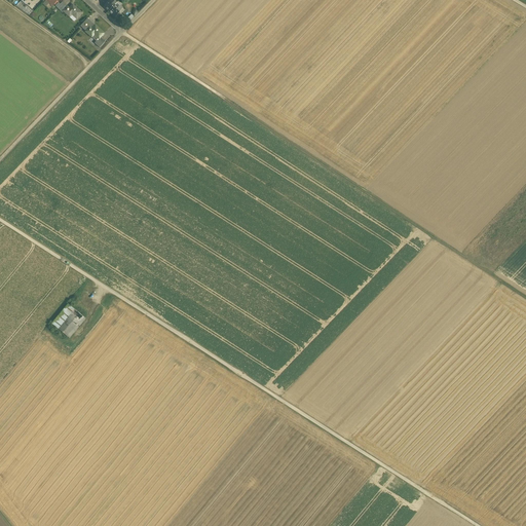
[(33,11),(22,1),(16,6),(29,15),(33,11)]
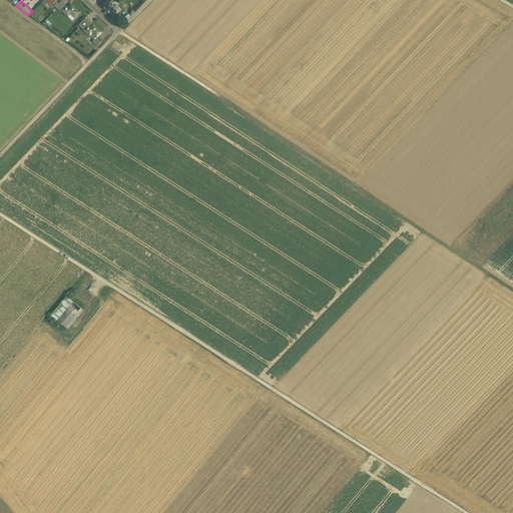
[(109,4),(106,1),(103,4),(100,7),(106,12),(111,6),(109,4)]
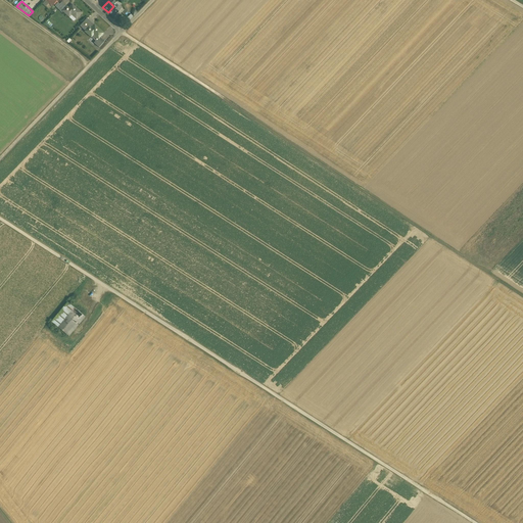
[(66,7),(61,3),(56,8),(62,13),(63,12),(62,11),(66,7)]
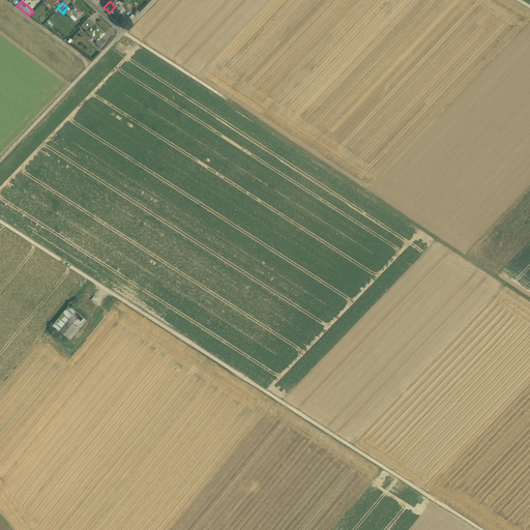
[(82,13),(74,5),(69,9),(67,7),(63,11),(64,12),(69,18),(72,16),(77,20),(82,13)]
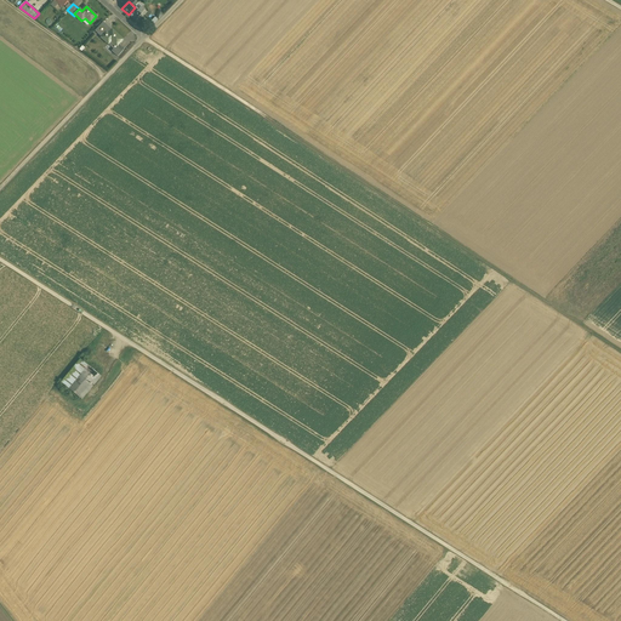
[(140,11),(135,7),(129,15),(136,21),(142,13),(140,11)]
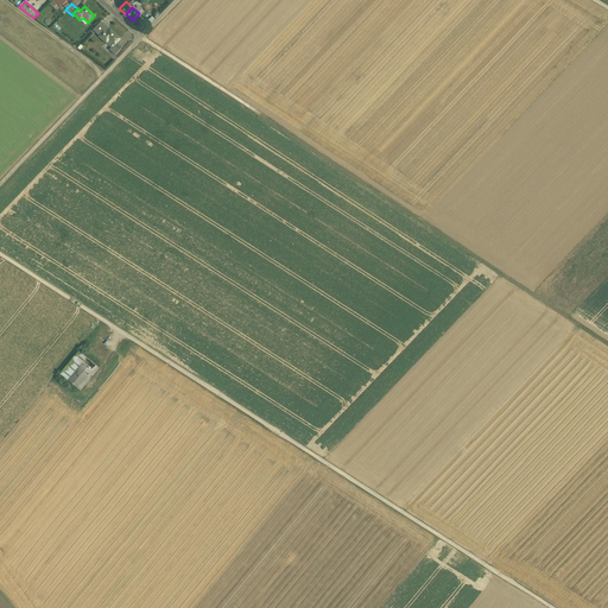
[(109,30),(103,25),(99,30),(96,27),(93,31),(99,37),(103,32),(106,35),(109,30)]
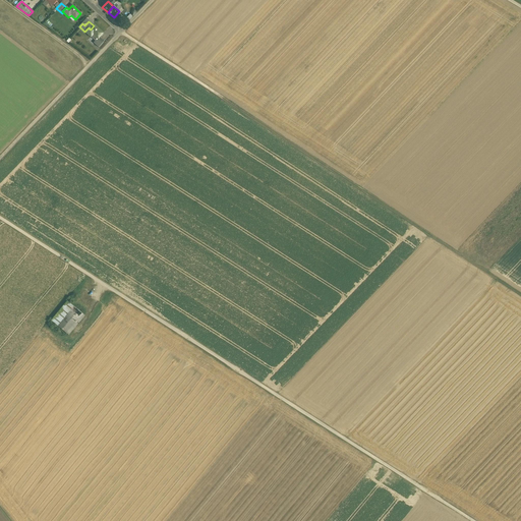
[(103,34),(94,25),(91,30),(89,27),(84,32),(91,38),(95,34),(99,38),(100,38),(103,34)]
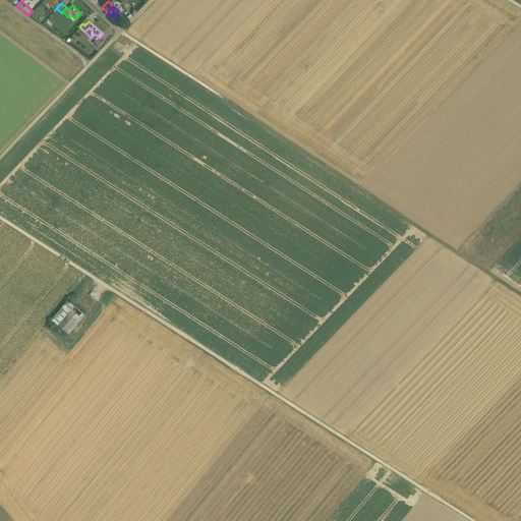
[(99,38),(95,34),(91,38),(96,42),(99,38)]
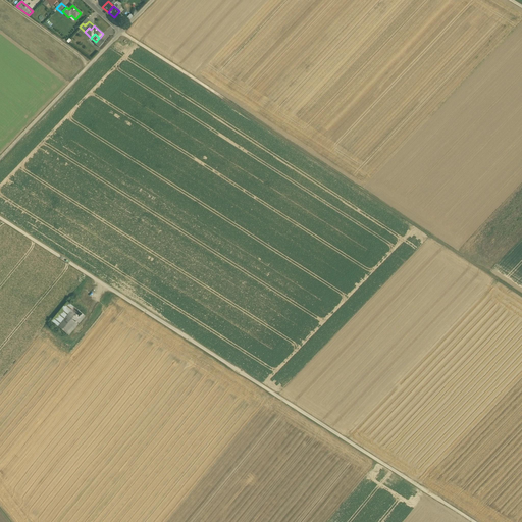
[(104,42),(100,38),(99,38),(96,42),(94,44),(99,48),(104,42)]
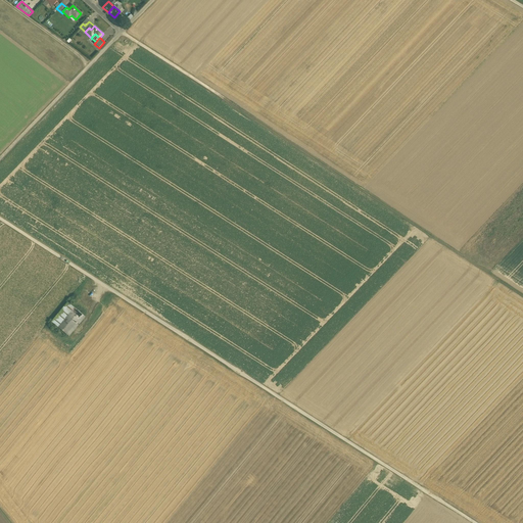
[(83,316),(67,303),(51,323),(66,335),(83,316)]
